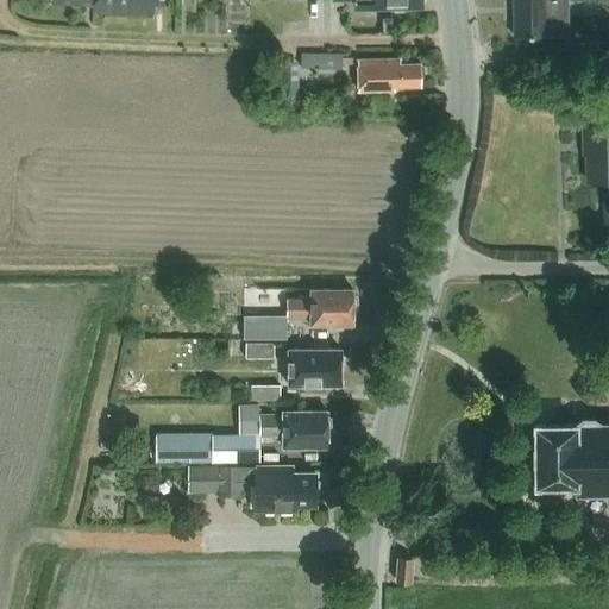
[(51,0),(51,4),(87,5),(87,0),(94,0),(94,11),(152,13),(154,5),(162,5),(162,0),(51,0)]
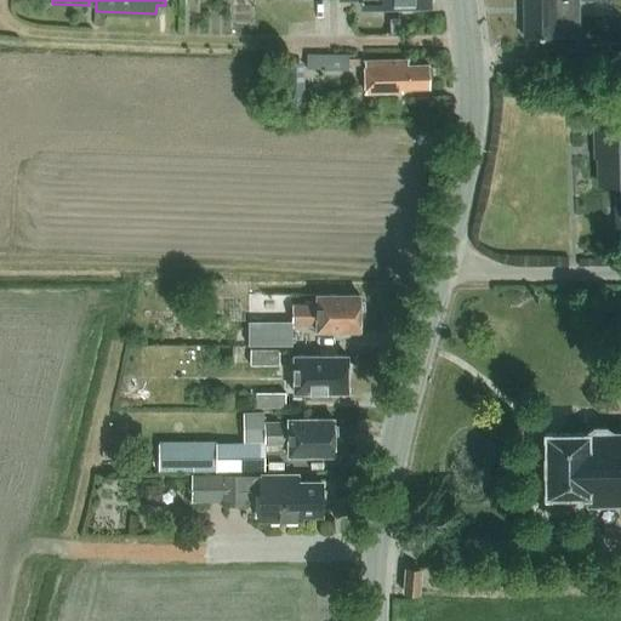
[(523,0),(524,38),(558,38),(579,38),(577,0),(523,0)]
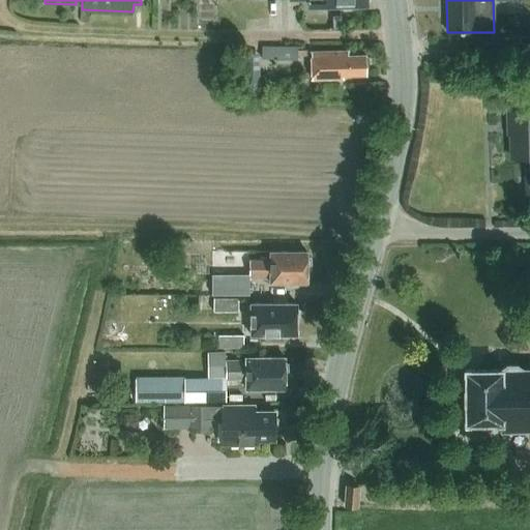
[(334,28),(342,27),(342,13),(333,13),(334,28)]
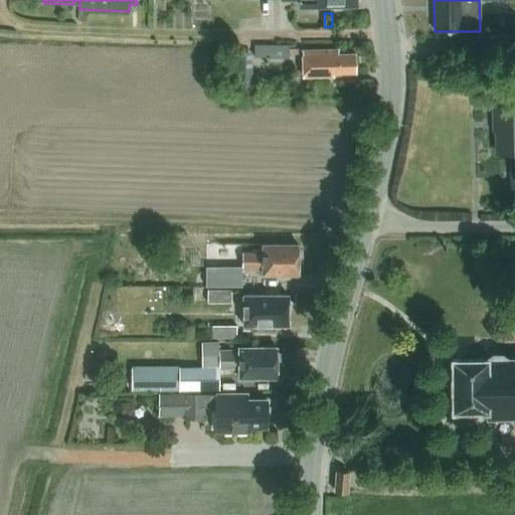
[(288,47),(252,47),(252,54),(268,54),(268,60),(296,60),(296,51),(288,51),(288,47)]
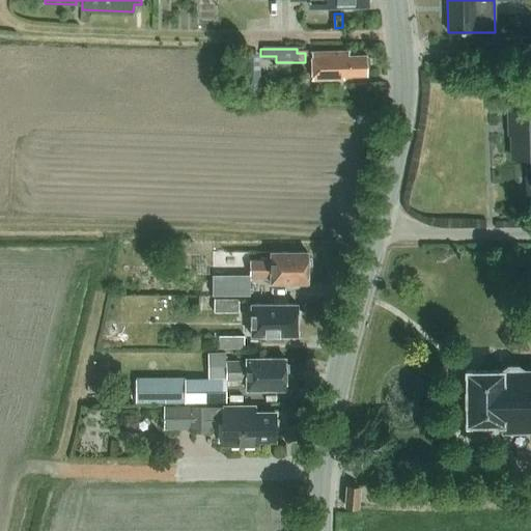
[(344,76),(367,75),(366,55),(350,56),(350,52),(312,53),(313,80),(344,79),(344,76)]
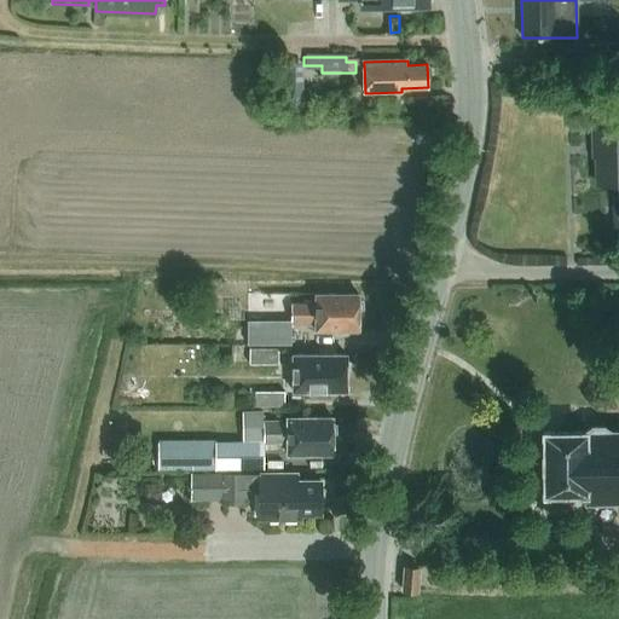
[(285,111),(301,110),(300,81),(284,81),(285,111)]
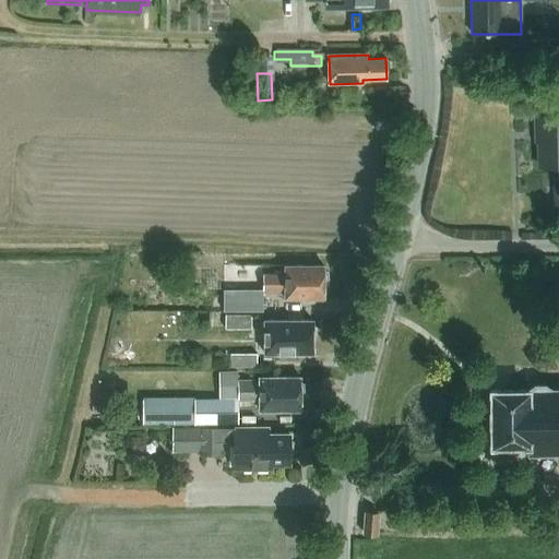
[(558,165),(558,115),(536,116),(536,142),(538,142),(539,166),(558,165)]
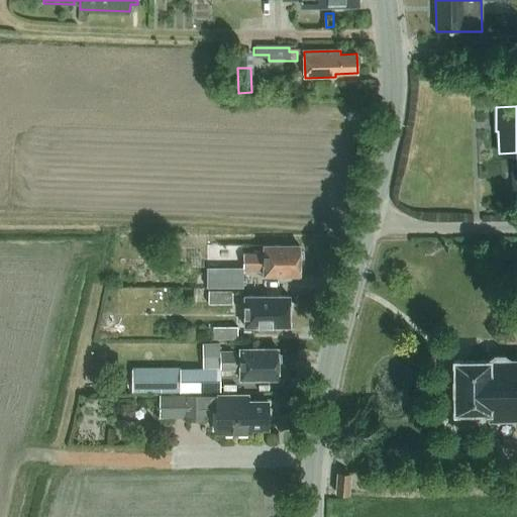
[(264,277),(300,277),(300,245),(264,245),(264,254),(244,254),(244,245),(208,245),(207,268),(243,268),(243,271),(264,271),(264,277)]
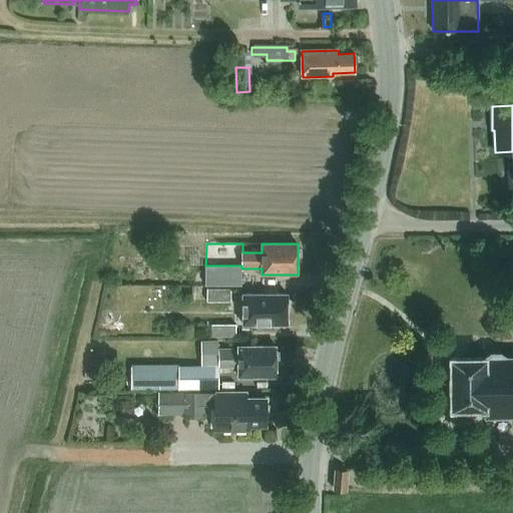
[(121,309),(166,310),(167,284),(121,283),(121,309)]
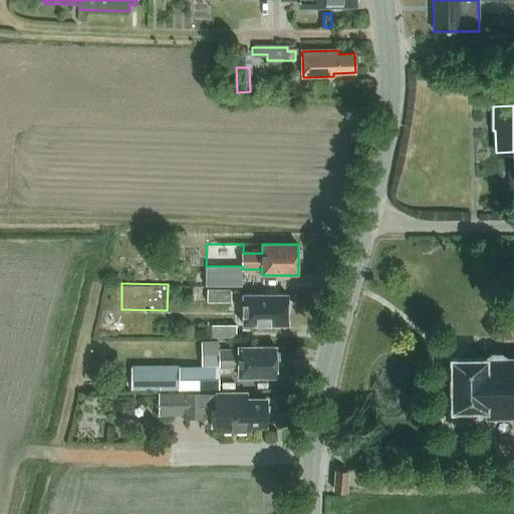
[(207,302),(230,302),(230,289),(207,289),(207,302)]
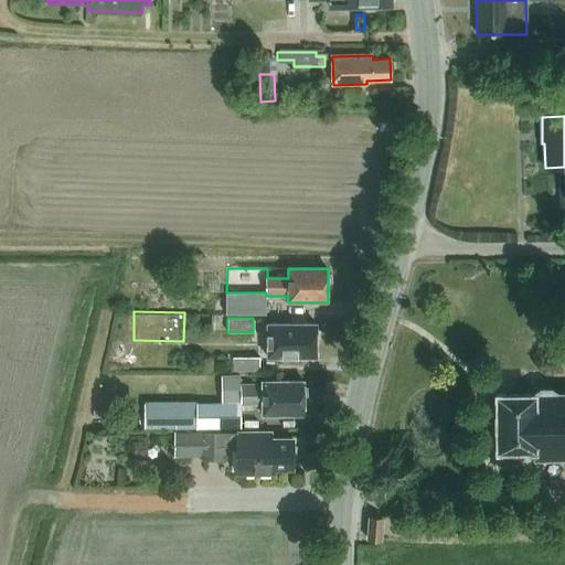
[(267,358),(316,358),(316,323),(267,323),(267,358)]
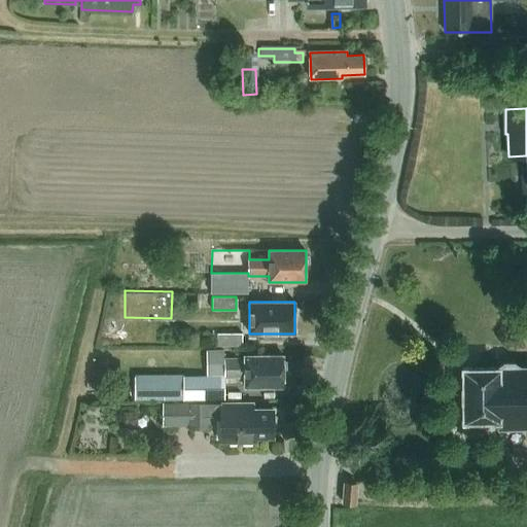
[(218,347),(243,347),(243,334),(218,335),(218,347)]
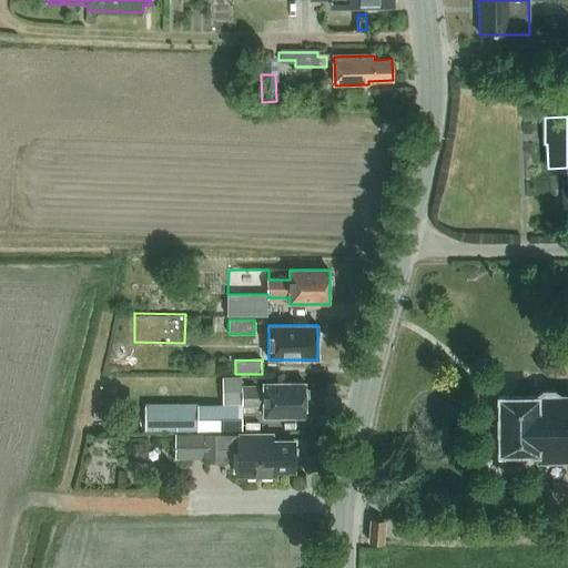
[(223,377),(223,406),(242,406),(242,387),(242,377),(223,377)]
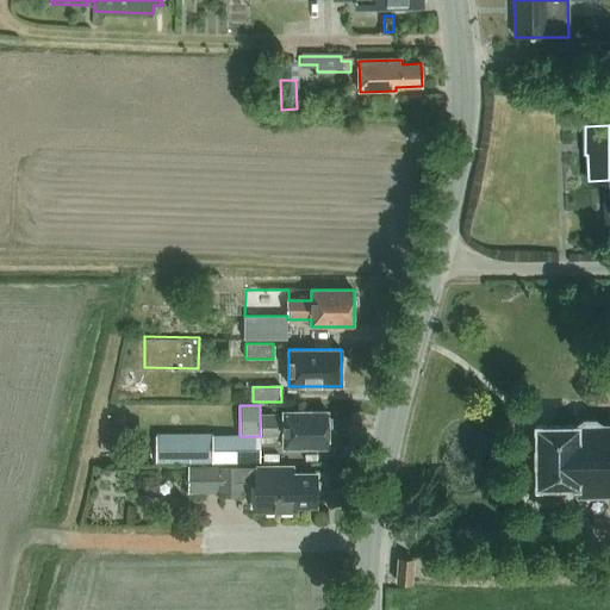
[(284,448),(329,448),(328,412),(284,412),(284,416),(260,416),(260,436),(284,436),(284,448)]
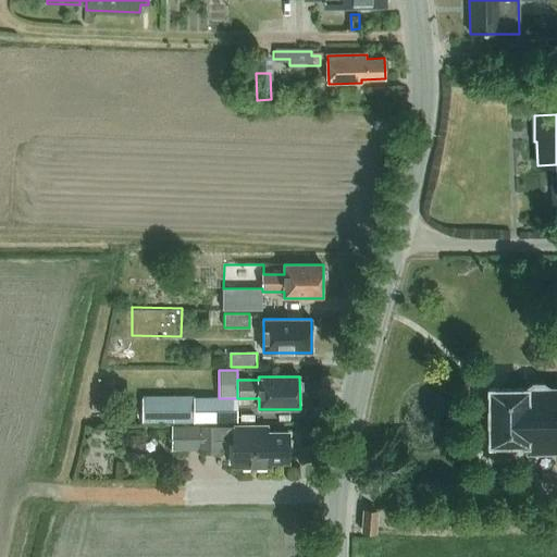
[(556,388),(490,388),(490,445),(528,445),(528,453),(556,452),(556,388)]
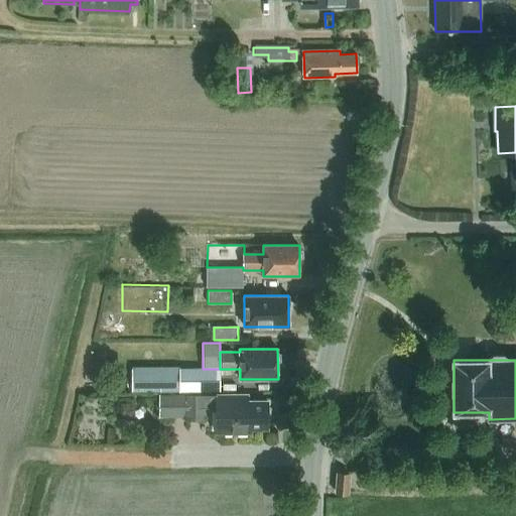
[(132,393),(165,392),(220,392),(220,391),(220,385),(220,369),(203,369),(165,369),(132,369),(132,393)]
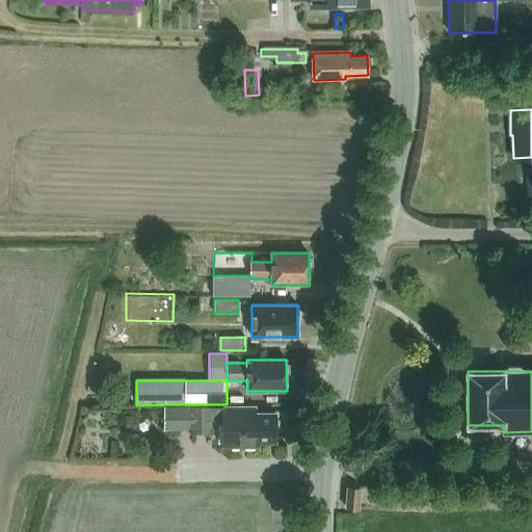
[(257,406),(164,407),(164,431),(191,431),(192,434),(211,434),(211,422),(222,421),(222,447),(259,447),(259,443),(275,443),(275,413),(257,413),(257,406)]
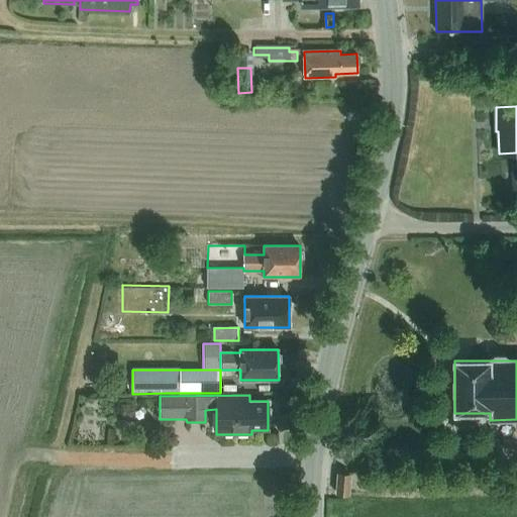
[(347,495),(349,474),(339,474),(338,495),(347,495)]
